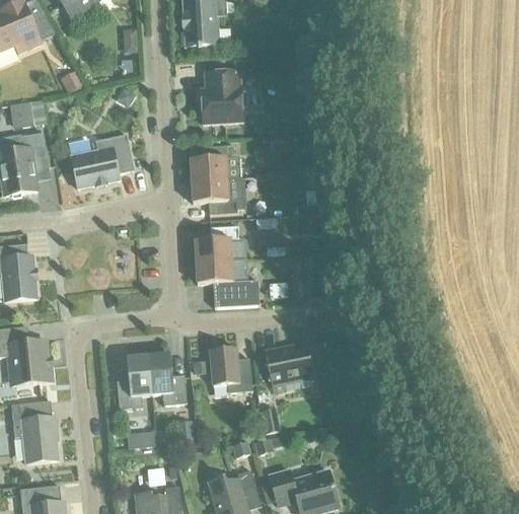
[(0,12),(0,51),(15,45),(18,53),(43,42),(25,2),(24,0),(20,0),(0,8),(0,9),(1,12),(0,12)]
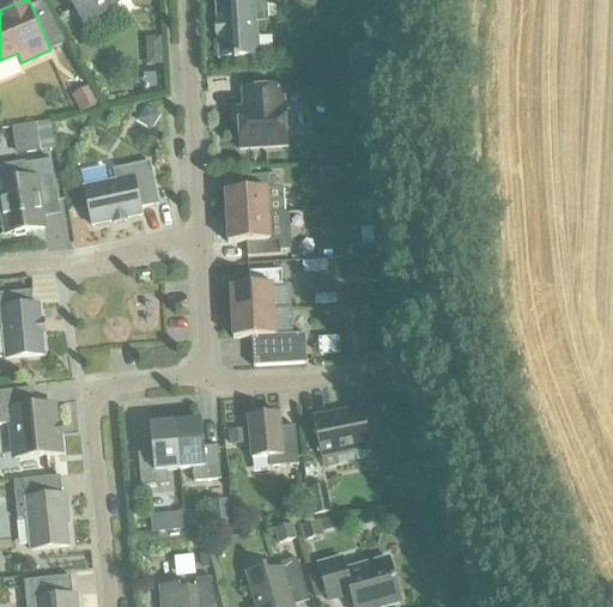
[(70,0),(85,22),(116,0),(70,0)]
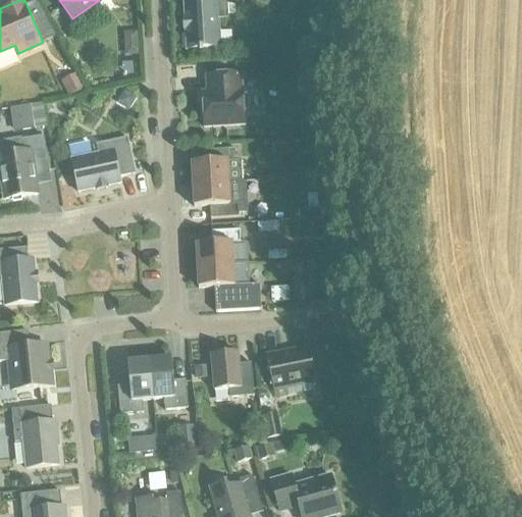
[(218,15),(228,15),(226,0),(190,0),(185,1),(185,15),(184,15),(184,27),(186,27),(187,46),(199,45),(199,48),(203,47),(203,45),(220,44),(218,15)]
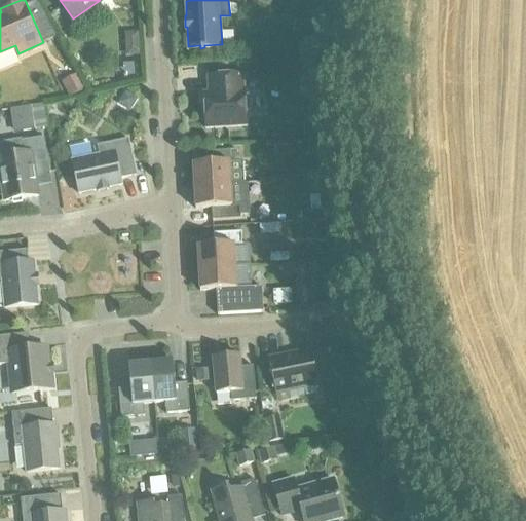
[(139,28),(124,28),(126,52),(140,52),(139,28)]
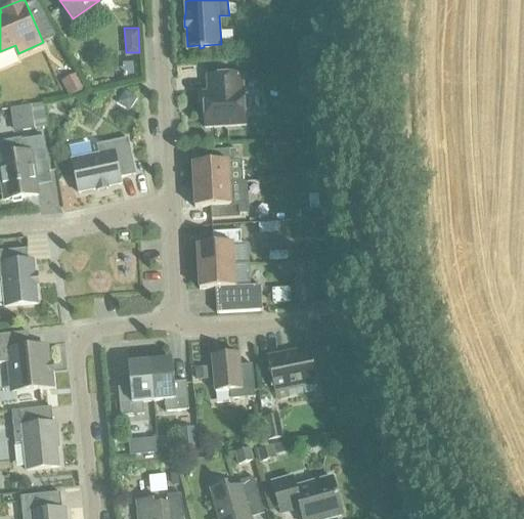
[(76,70),(61,78),(69,92),(84,84),(76,70)]
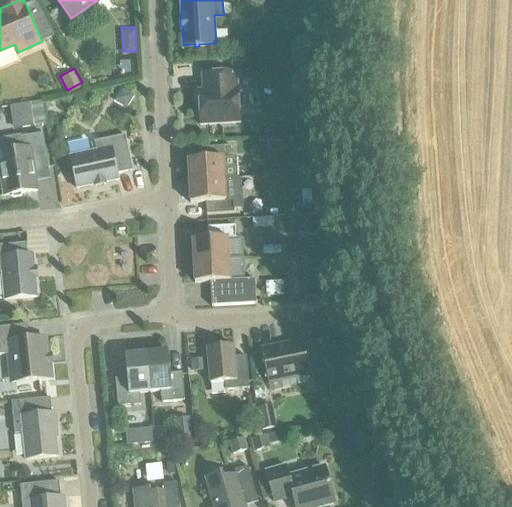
[(240,119),(237,69),(202,71),(203,87),(198,88),(200,122),(240,119)]
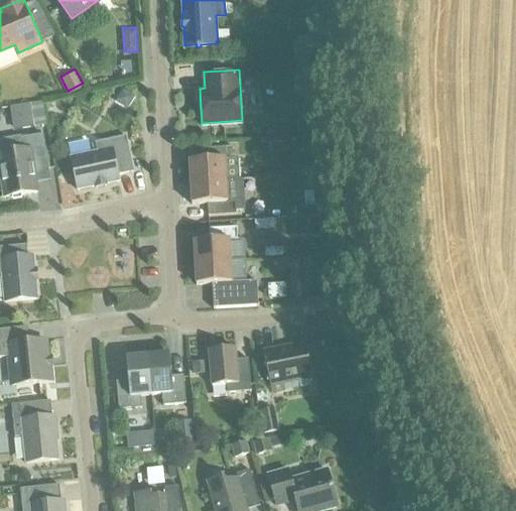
[(122,86),(115,98),(126,105),(134,93),(122,86)]
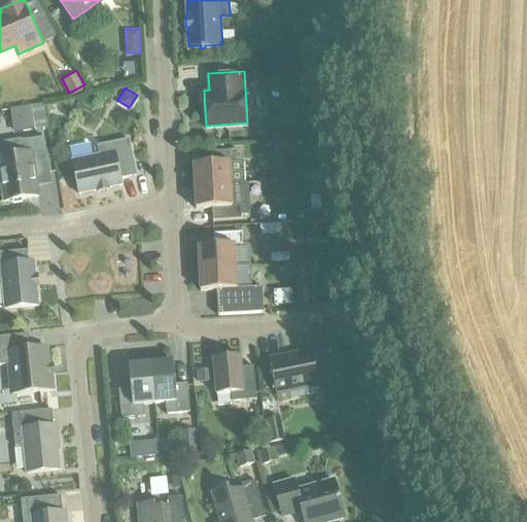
[(46,101),(15,102),(15,125),(47,124),(46,101)]
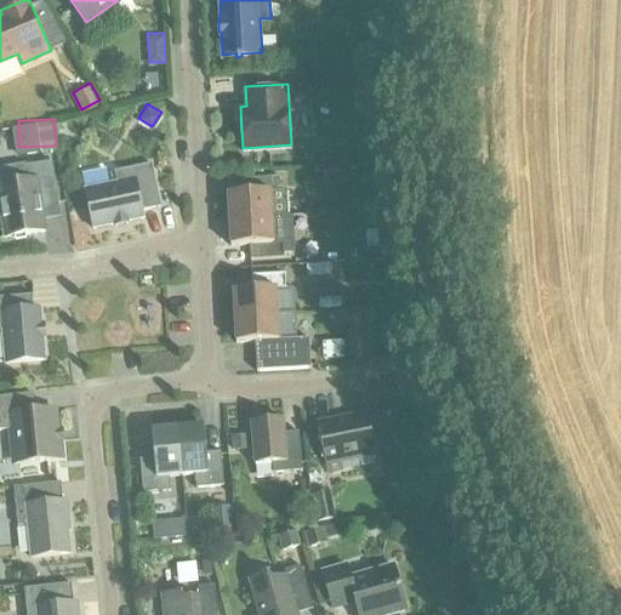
[(52,158),(0,165),(0,212),(1,222),(0,222),(0,227),(5,227),(6,234),(45,228),(43,216),(41,204),(60,201),(52,158)]
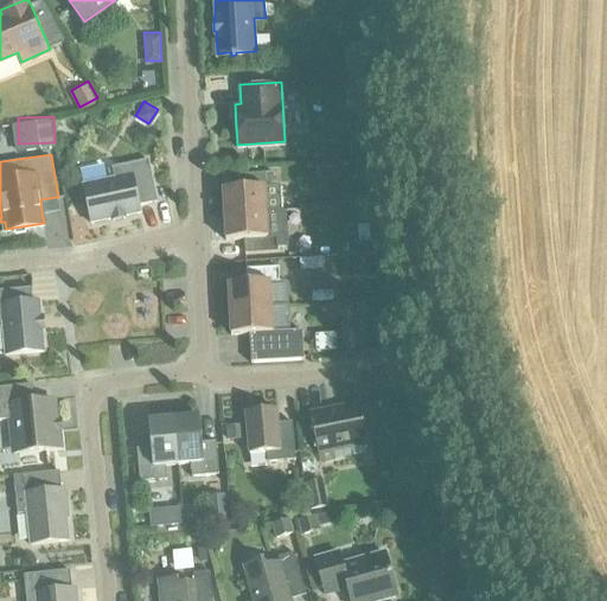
[(83,181),(91,219),(113,216),(113,217),(125,215),(125,212),(140,210),(139,203),(158,198),(148,157),(112,164),(114,176),(83,181)]
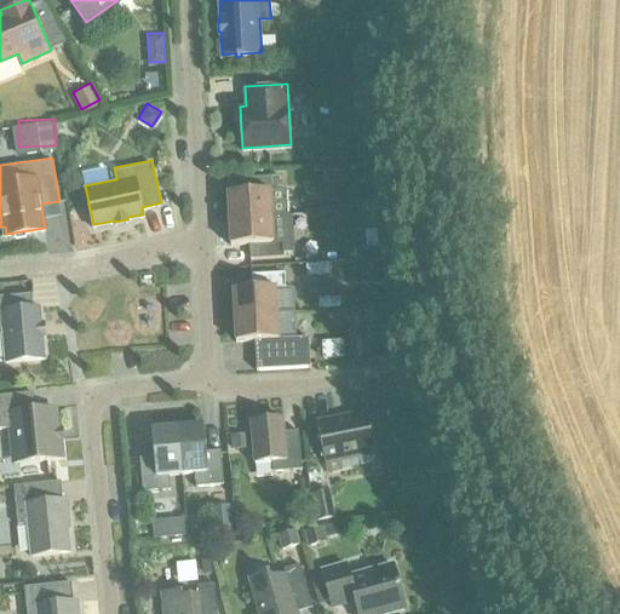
[(343,164),(326,165),(326,179),(343,179),(343,164)]
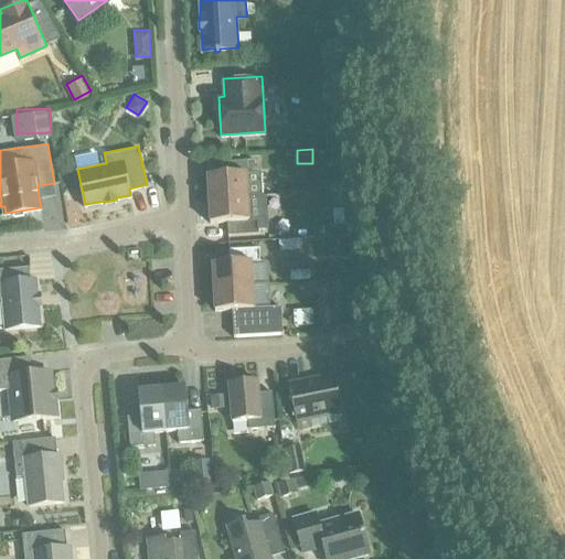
[(208,173),(209,196),(263,193),(262,170),(255,171),(255,157),(224,159),(224,172),(208,173)]
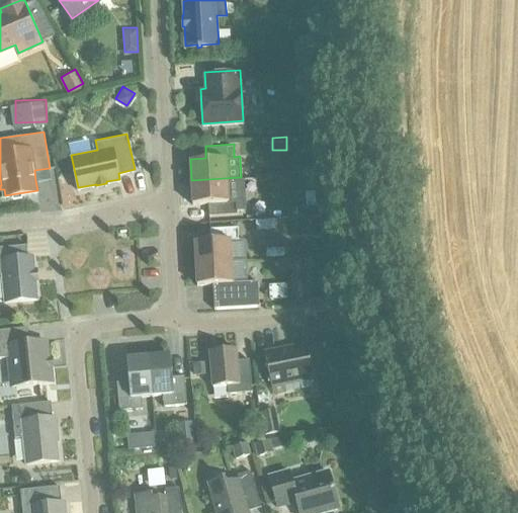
[(241,177),(191,180),(192,202),(208,201),(209,214),(237,211),(237,199),(242,199),(241,177)]
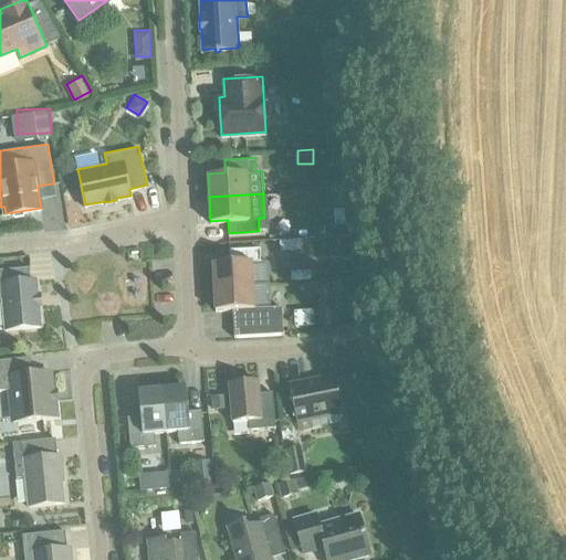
[(315,231),(284,231),(284,246),(315,246),(315,231)]
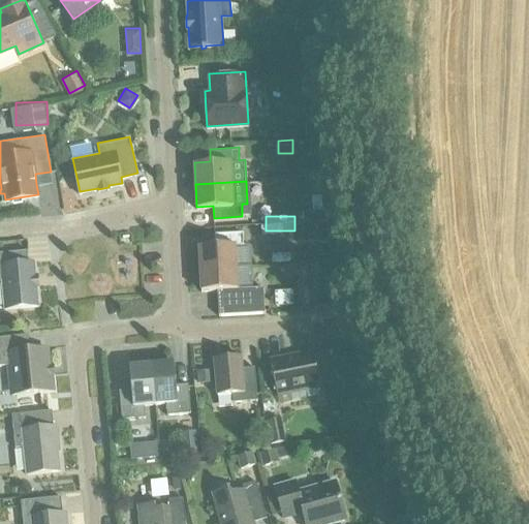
[(198,245),(200,267),(251,264),(250,242),(244,242),(243,229),(214,232),(215,244),(198,245)]
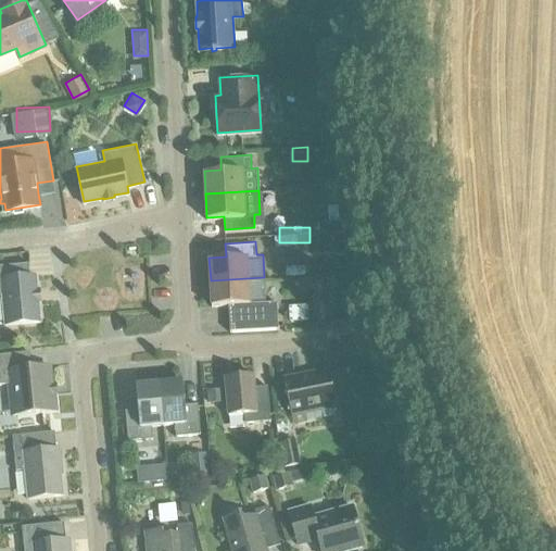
[(289,258),(290,268),(310,268),(310,257),(289,258)]
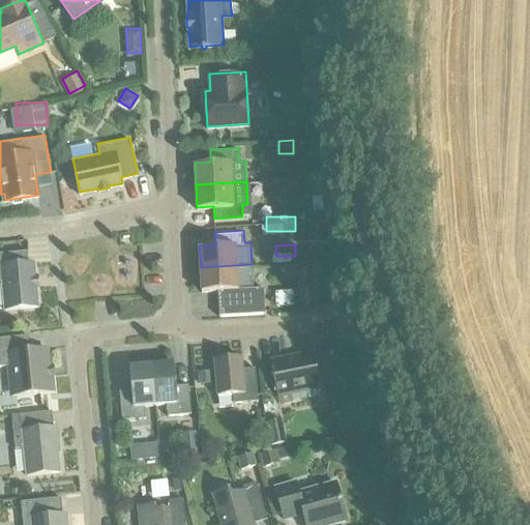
[(0,251),(0,280),(2,280),(5,308),(38,303),(37,285),(38,285),(37,274),(36,274),(34,260),(28,261),(27,249),(0,251)]
